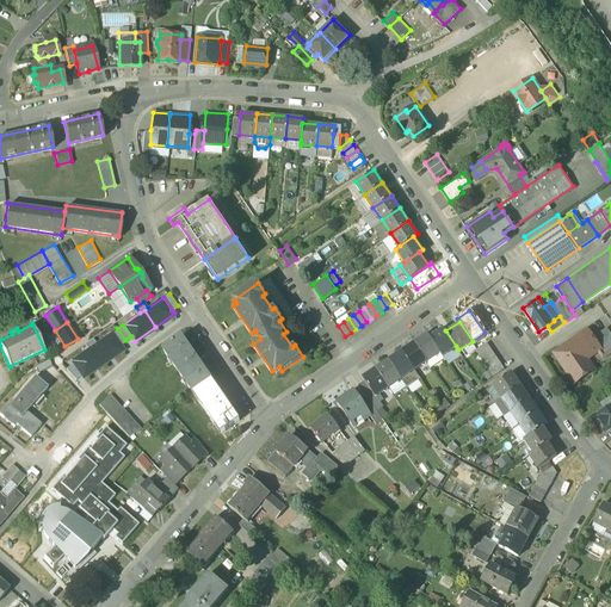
[(610,348),(610,330),(606,326),(593,335),(600,346),(598,348),(603,355),(610,348)]
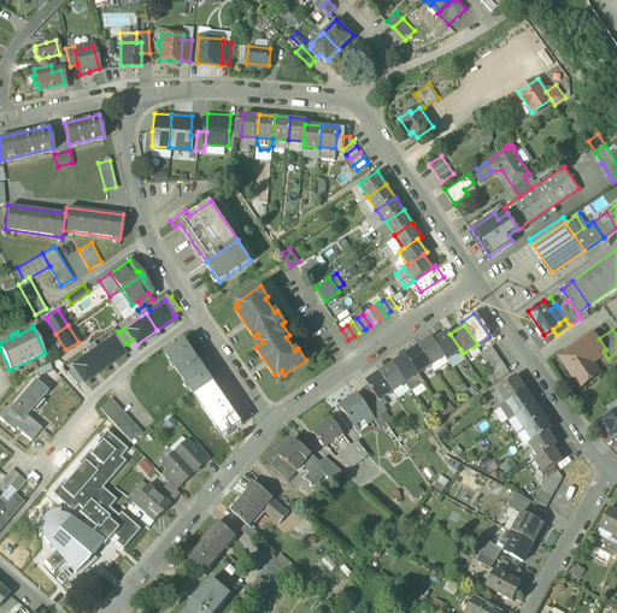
[(447,330),(435,339),(445,353),(447,358),(460,349),(450,334),(447,330)]
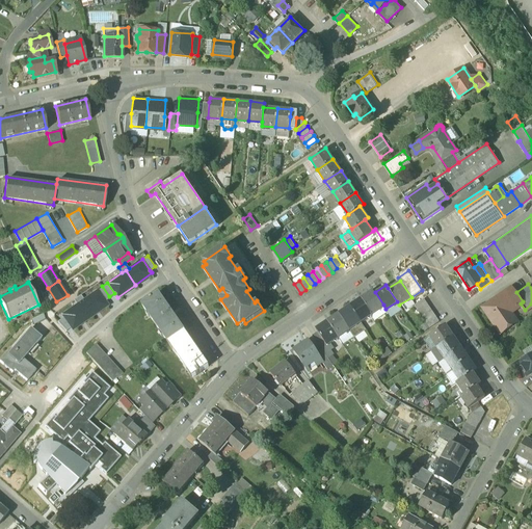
[(512,285),(483,305),(486,309),(486,310),(485,312),(496,326),(498,326),(499,326),(502,331),(517,320),(510,310),(521,303),(523,301),(516,292),(512,285)]
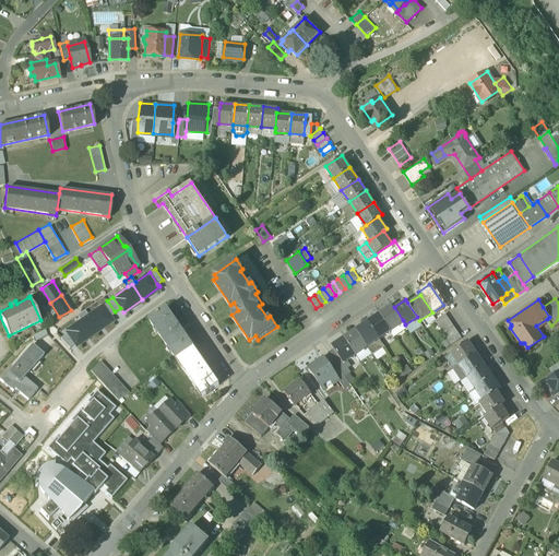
[(102,305),(109,316),(115,311),(107,300),(102,305)]
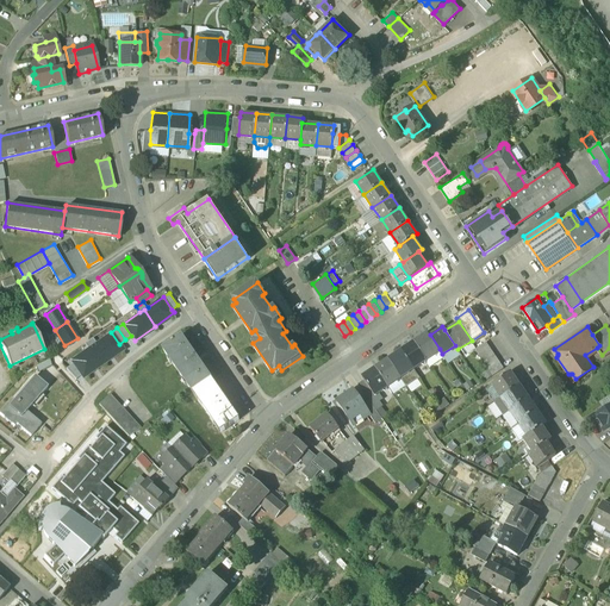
[(430,335),(427,331),(414,341),(427,358),(440,349),(430,335)]
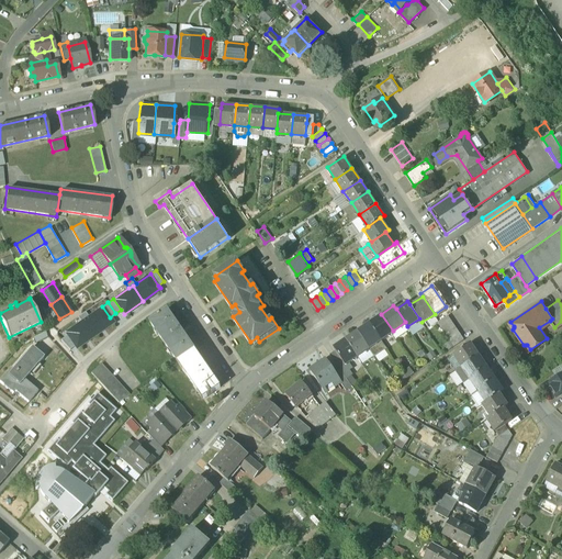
[(96,333),(113,321),(110,317),(102,306),(89,316),(86,319),(96,333)]
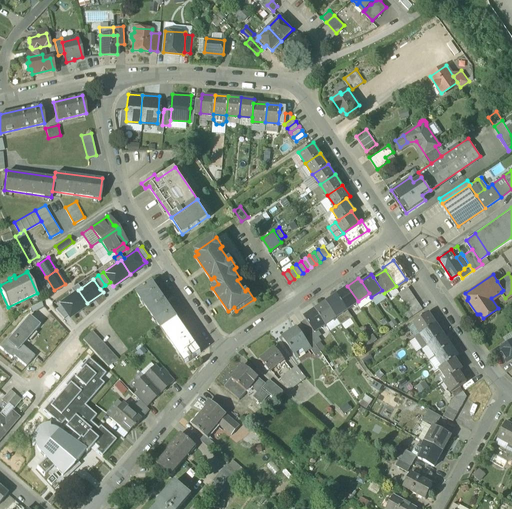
[(177,317),(152,281),(137,292),(162,328),(177,317)]
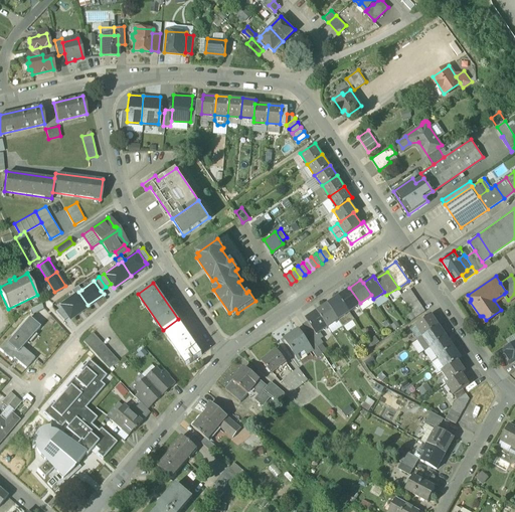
[(71,289),(75,294),(77,292),(81,290),(78,285),(71,289)]
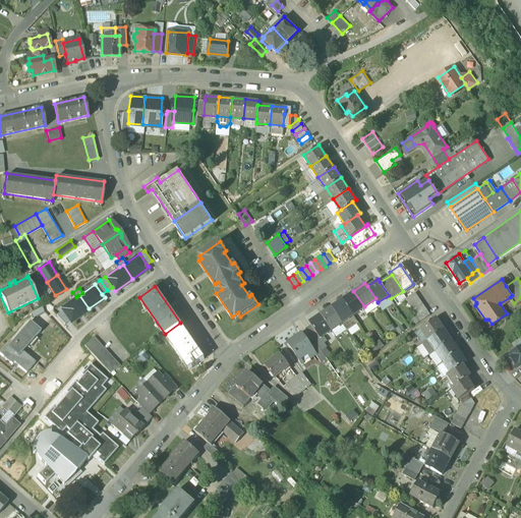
[(414,290),(405,297),(408,301),(417,295),(414,290)]
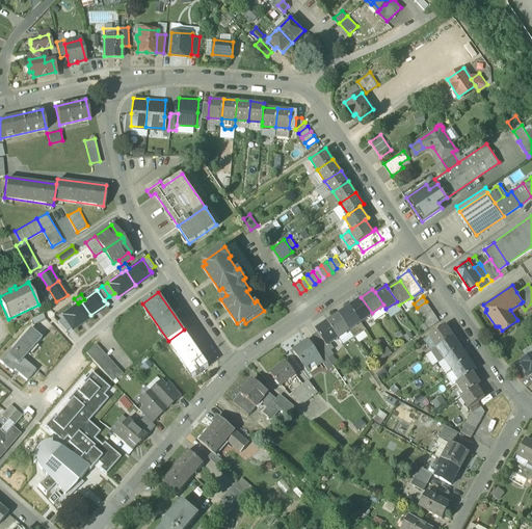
[(361,297),(349,305),(361,320),(372,313),(361,297)]
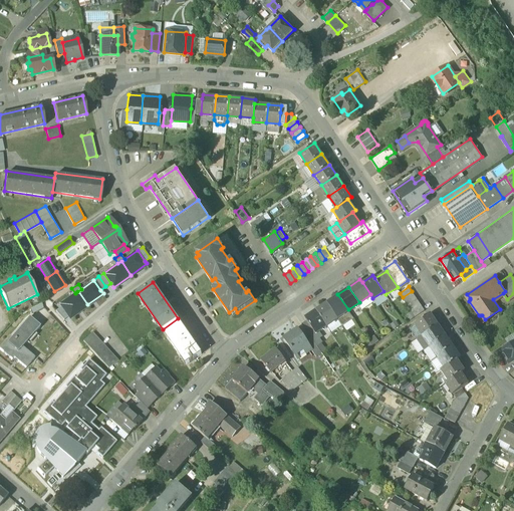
[(70,316),(87,304),(78,291),(75,293),(60,303),(62,305),(69,315),(70,316)]
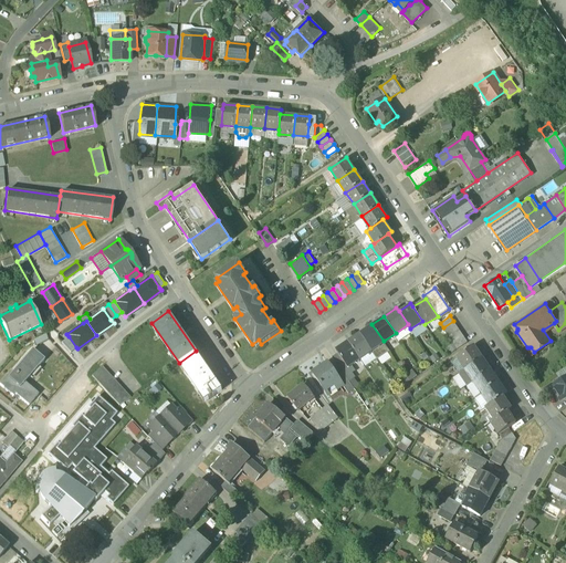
[(453,321),(443,327),(447,332),(457,325),(453,321)]
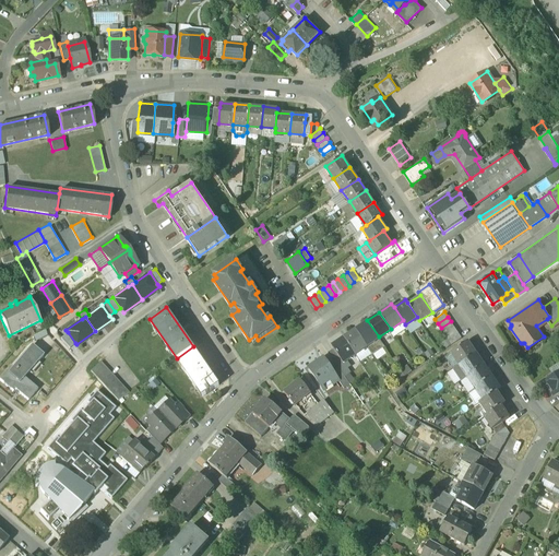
[(379,336),(367,320),(356,328),(367,345),(379,336)]
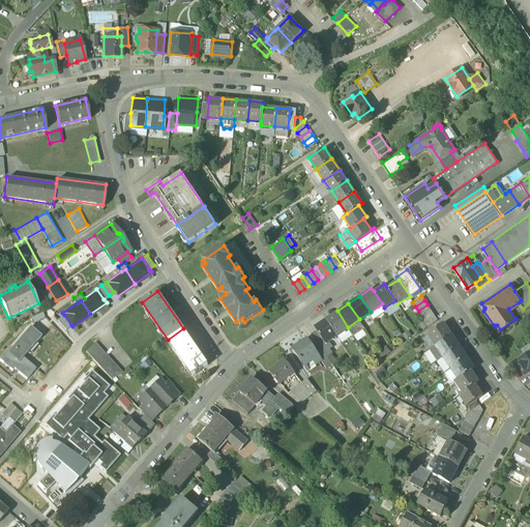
[(428,304),(418,311),(421,316),(431,310),(428,304)]
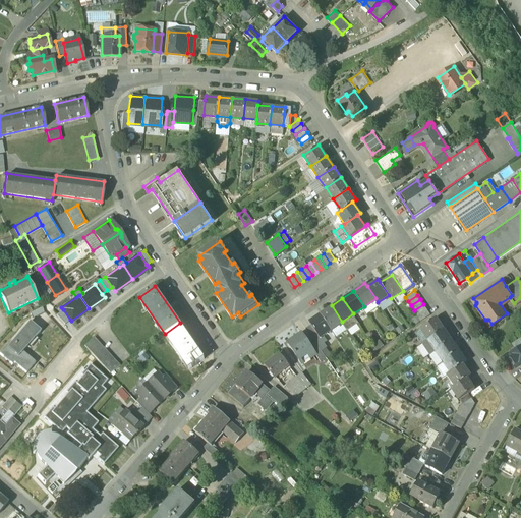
[(423,304),(414,310),(417,314),(426,308),(423,304)]
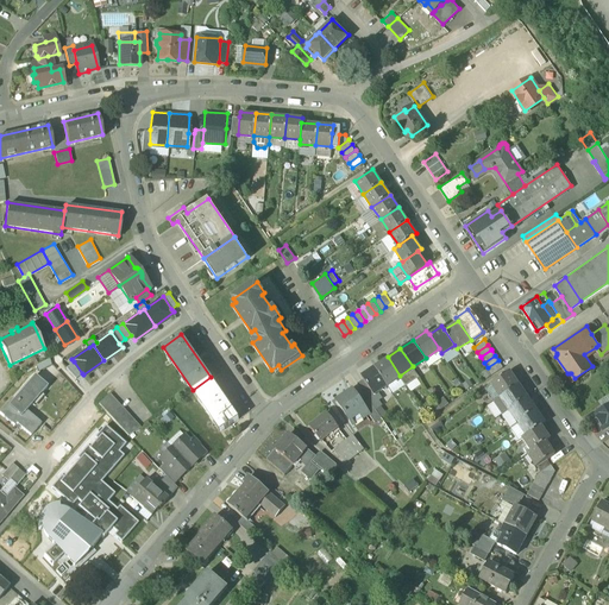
[(388,357),(375,366),(387,384),(400,376),(388,357)]
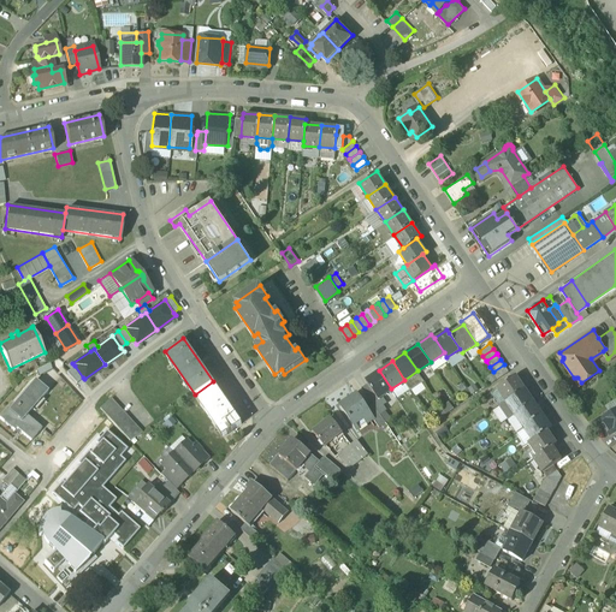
[(504,364),(493,372),(498,378),(508,369),(504,364)]
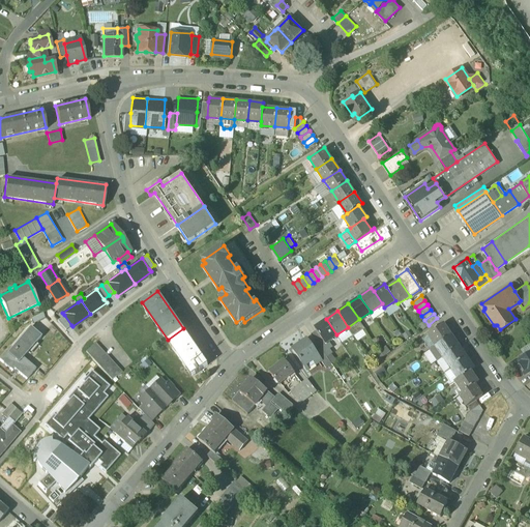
[(66,328),(71,325),(64,315),(57,319),(66,328)]
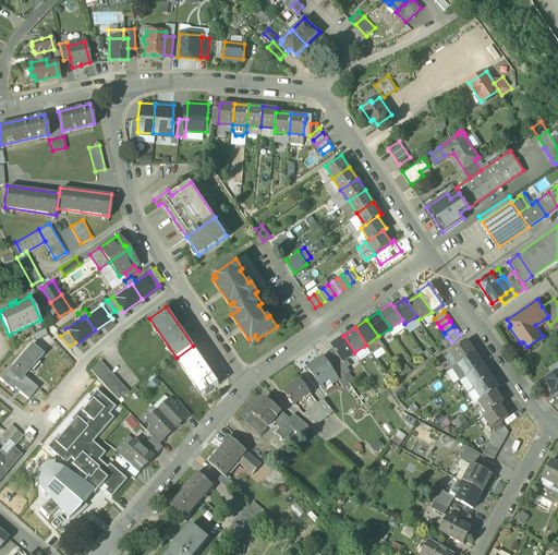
[(354,352),(343,336),(331,344),(334,346),(343,360),(354,352)]
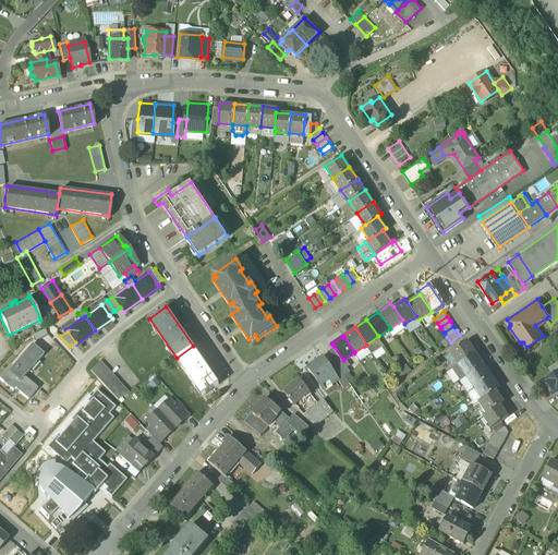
[(466,339),(450,350),(458,362),(475,351),(466,339)]
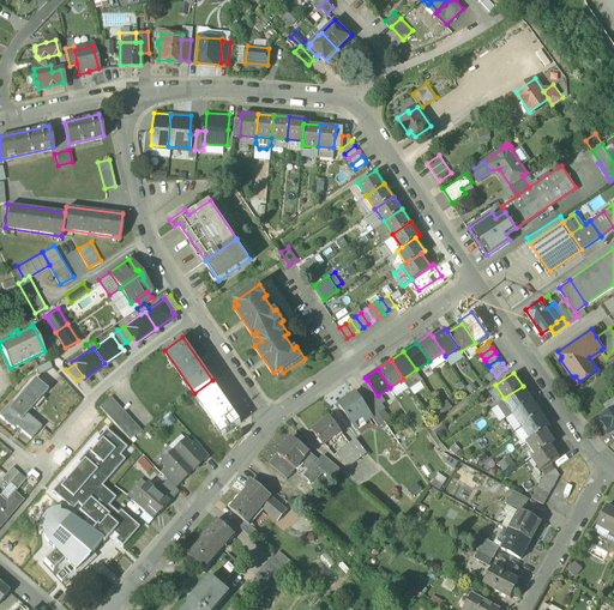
[(35,376),(10,406),(7,404),(0,412),(0,414),(14,427),(17,424),(31,436),(42,424),(26,412),(47,387),(35,376)]
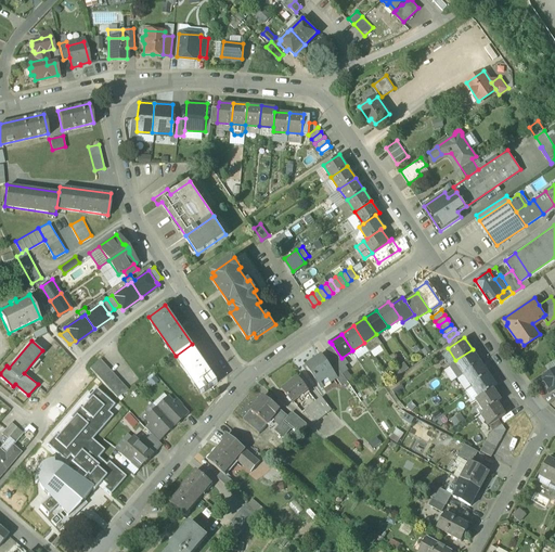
[(218,381),(192,344),(176,356),(202,392),(207,388),(207,389),(209,387),(209,386),(218,381)]
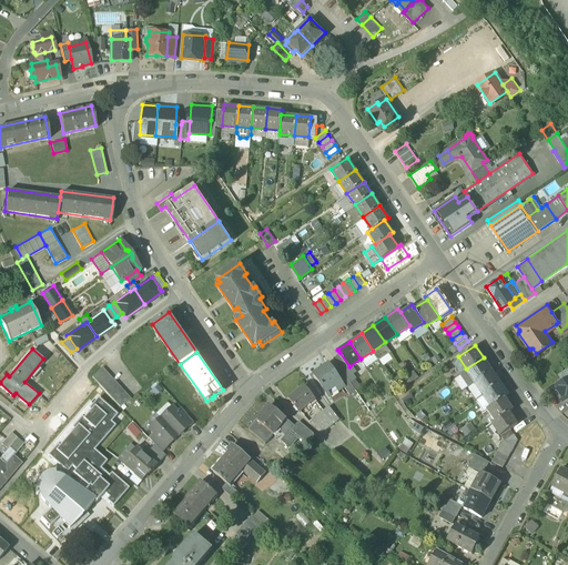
[(350,366),(340,352),(334,356),(344,371),(350,366)]
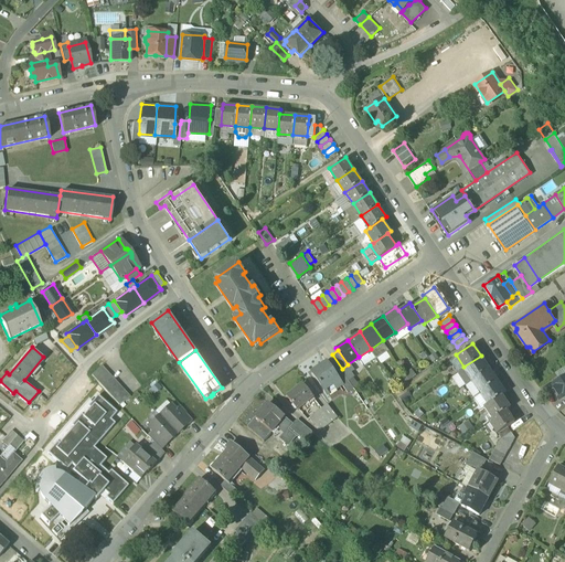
[(481,356),(464,367),(472,379),(489,368),(481,356)]
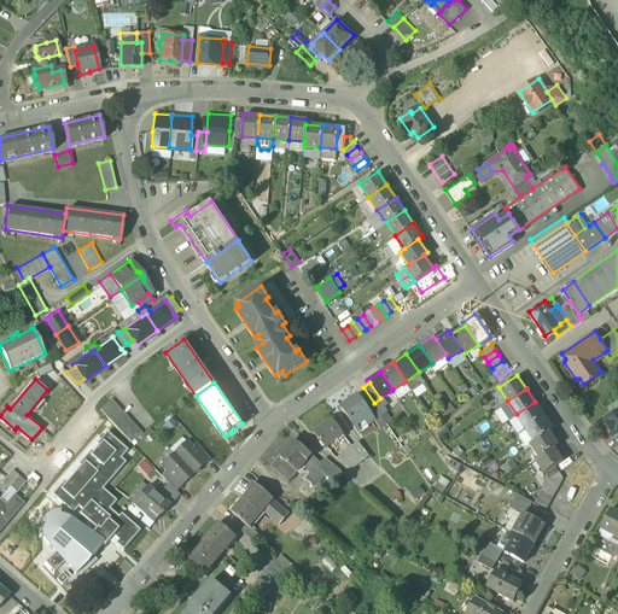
[(368,407),(361,396),(359,393),(353,397),(342,405),(351,419),(353,419),(359,428),(374,417),(375,416),(368,407)]
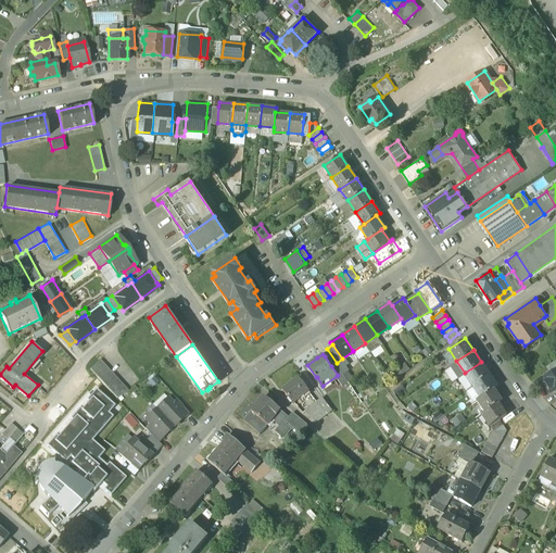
[(128,389),(100,357),(90,367),(117,397),(128,389)]
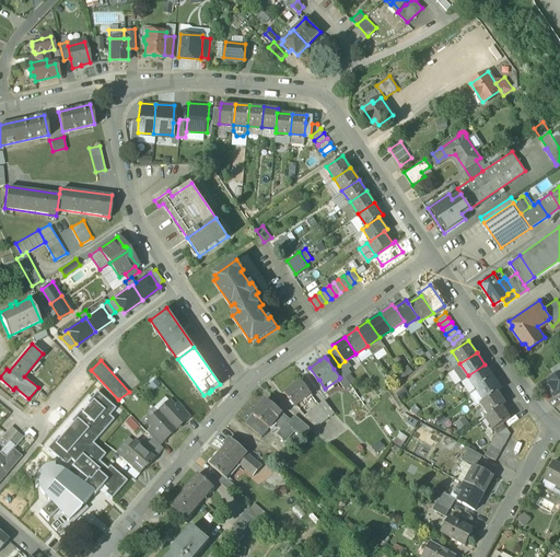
[(468,375),(459,363),(454,368),(463,380),(468,375)]
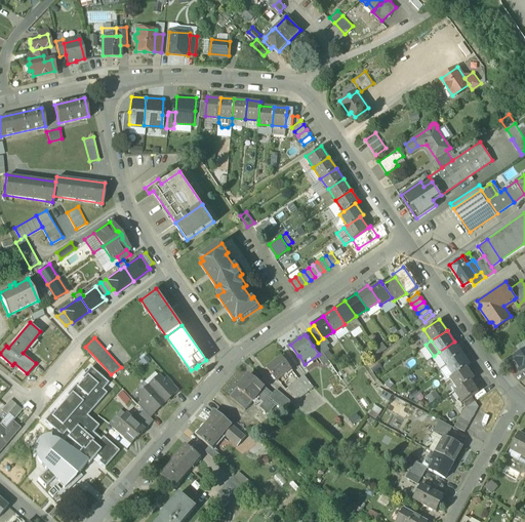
[(454,342),(439,352),(446,363),(462,352),(454,342)]
